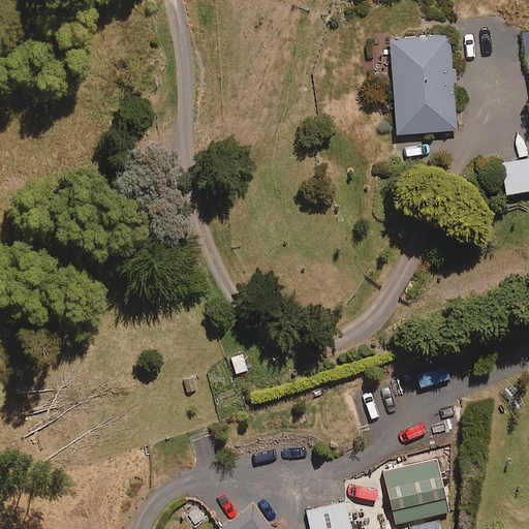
[(457,130),(454,85),(458,84),(457,70),(453,70),(450,35),(391,39),(397,133),(457,130)]
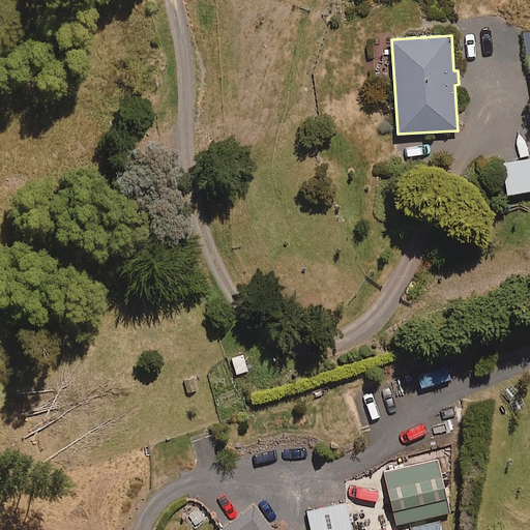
[(529,192),(529,158),(502,163),(507,195),(529,192)]
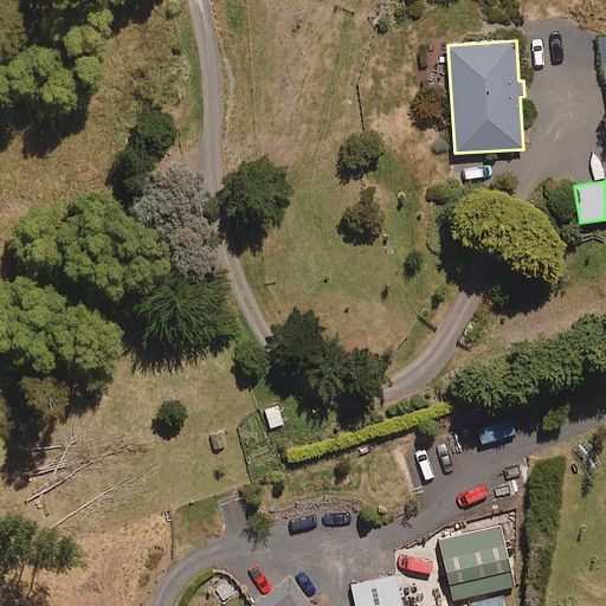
[(265,410),(271,429),(284,425),(278,406),(265,410)]
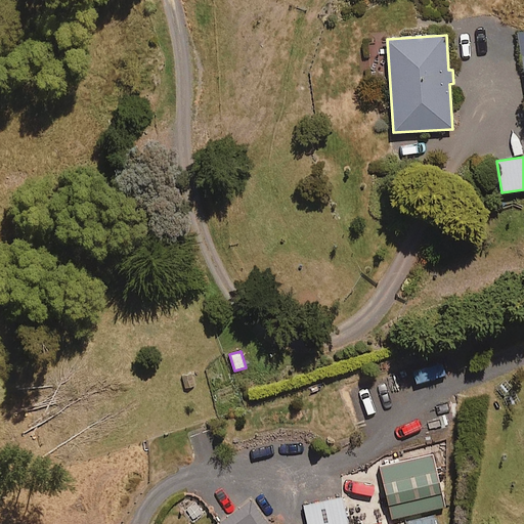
[(183,389),(194,386),(191,373),(179,376),(183,389)]
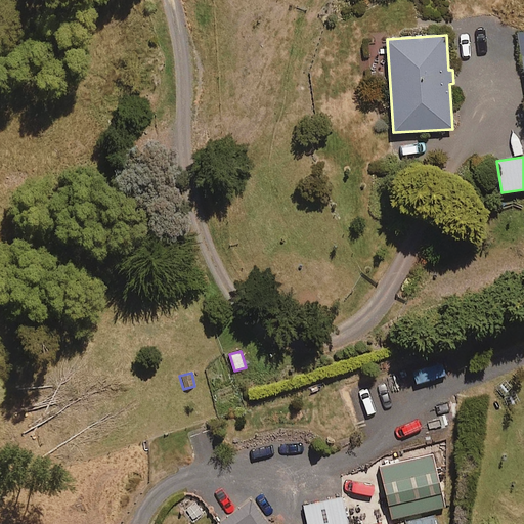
[(444,501),(432,451),(380,464),(391,514),(444,501)]
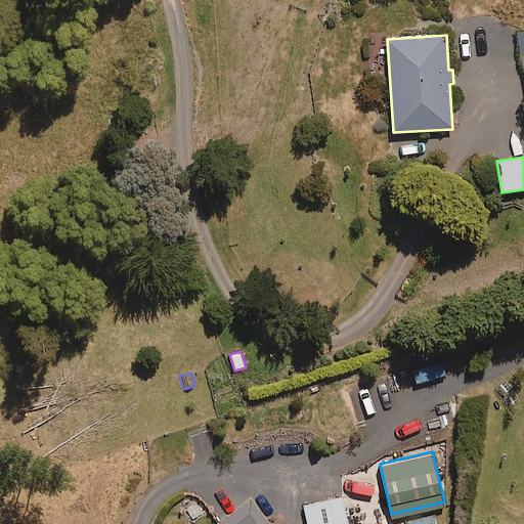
[(346,523),(342,499),(303,507),(306,523),(346,523)]
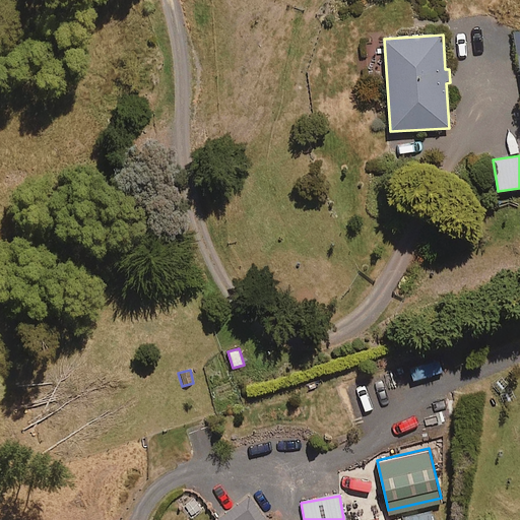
[(263,519),(248,499),(218,519),(263,519)]
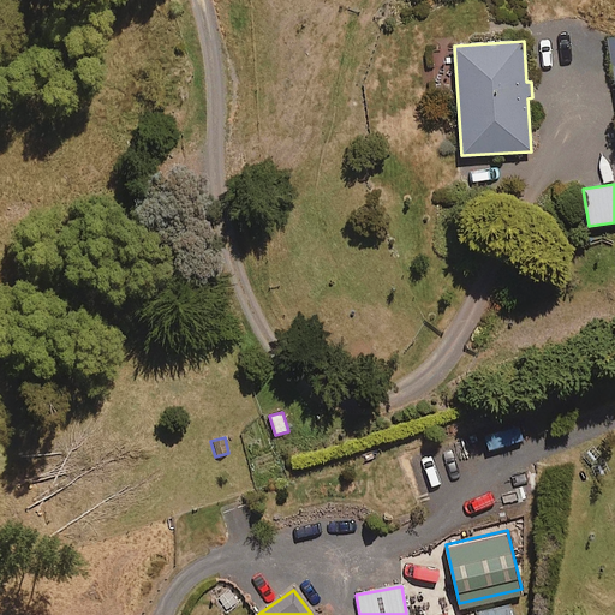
All buildings are outlined.
